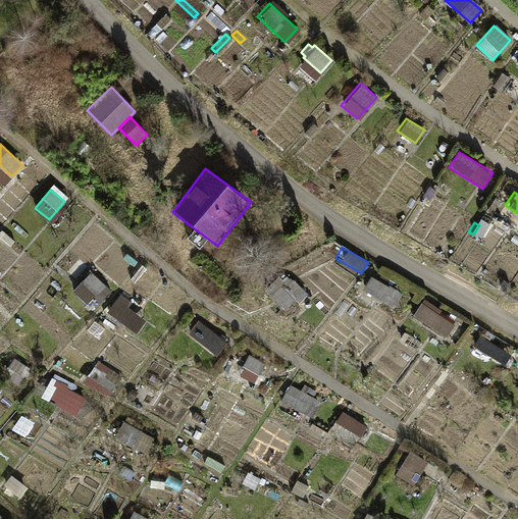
[(106,287),(91,272),(74,291),(90,305),(106,287)]
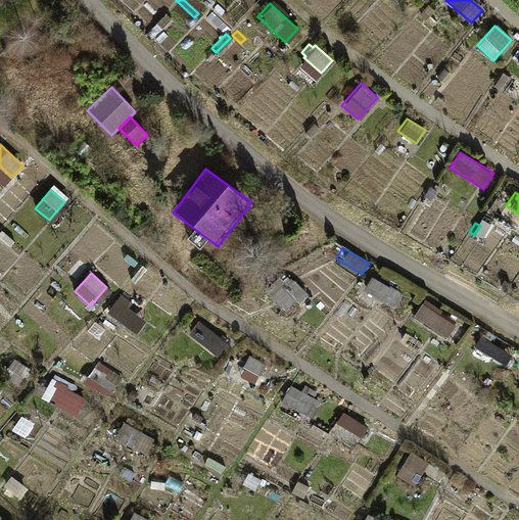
[(405,293),(373,276),(364,291),(395,310),(405,293)]
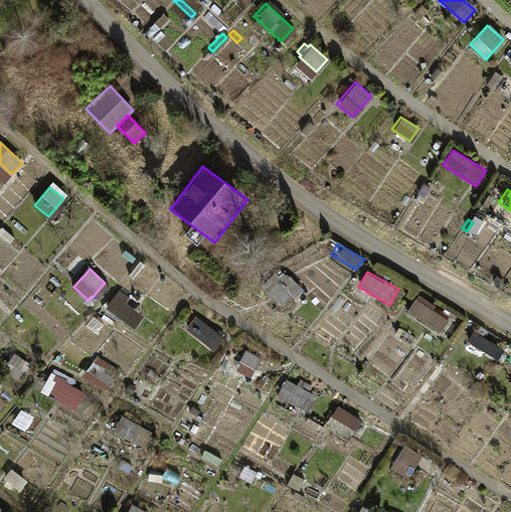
[(270,276),(261,285),(282,306),(291,298),(270,276)]
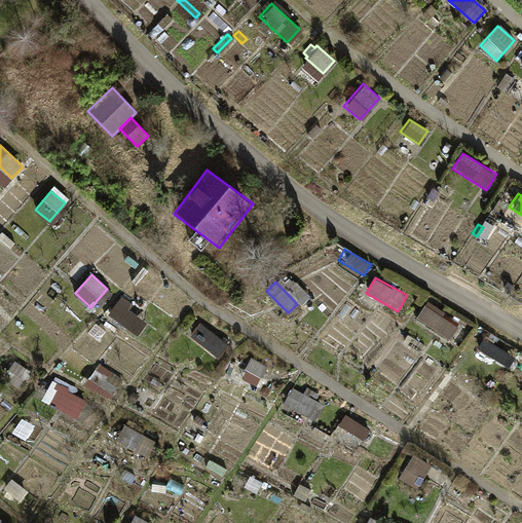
[(108,311),(139,326),(146,308),(116,295),(108,311)]
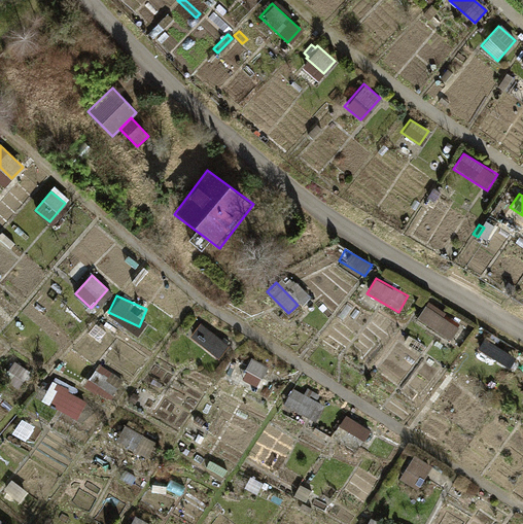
[(460,326),(426,305),(416,321),(450,343),(460,326)]
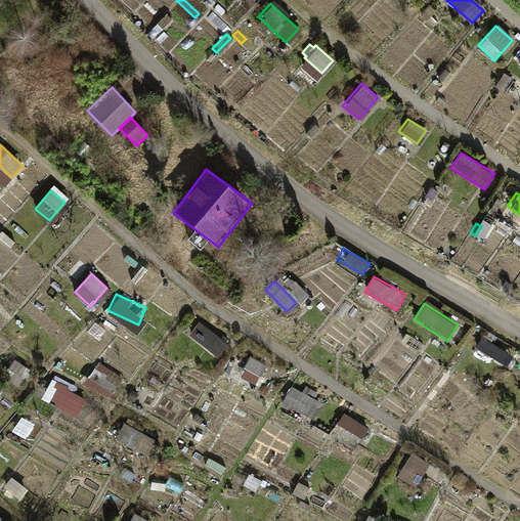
[(228,344),(199,322),(188,337),(219,358),(228,344)]
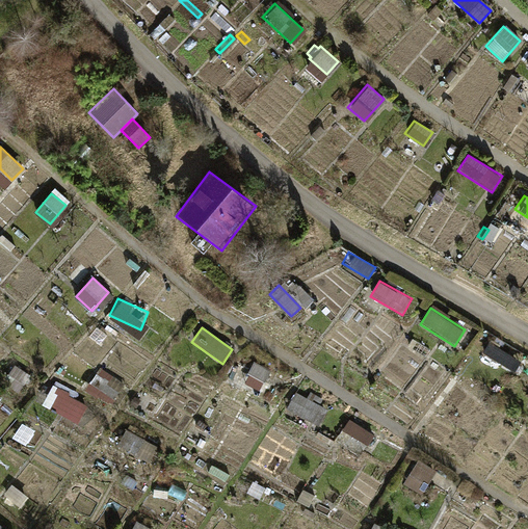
[(507,352),(487,341),(481,352),(501,364),(507,352)]
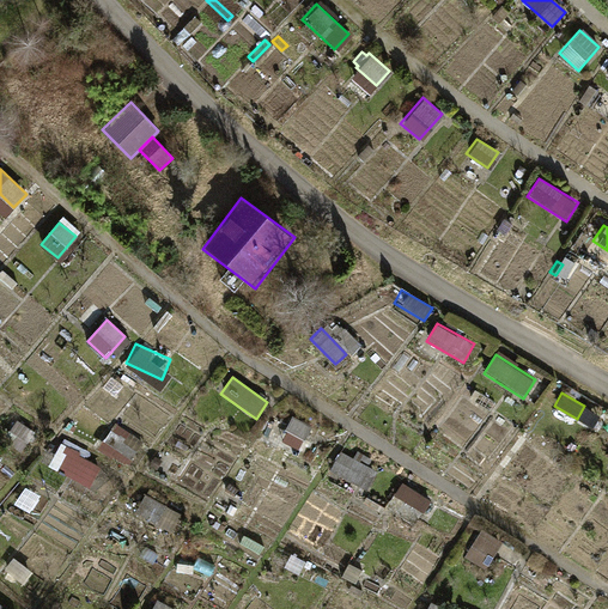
[(603,421),(589,414),(581,430),(595,438),(603,421)]
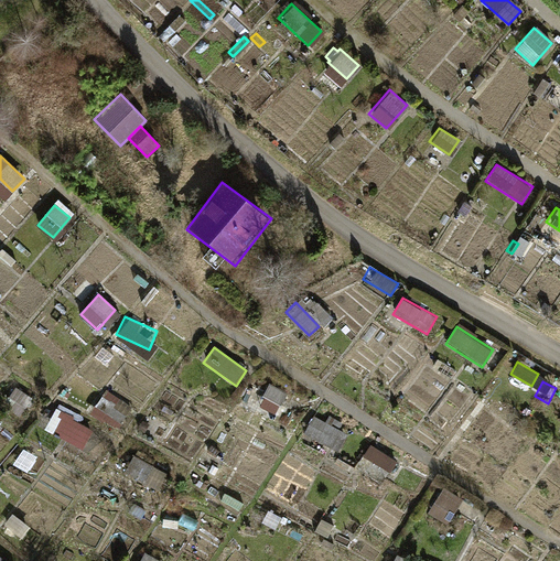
[(292,395),(270,383),(262,397),(284,409),(292,395)]
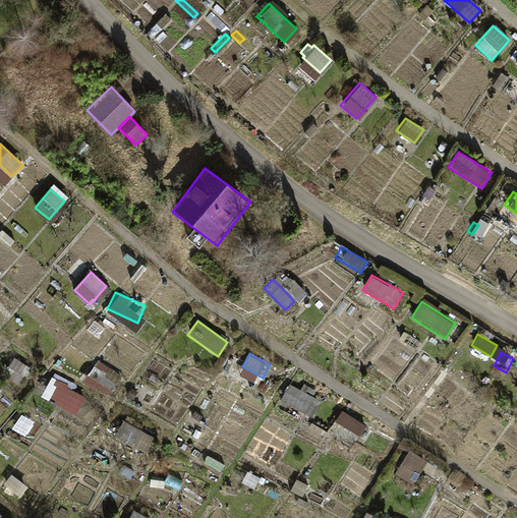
[(24,363),(12,355),(6,365),(17,373),(24,363)]
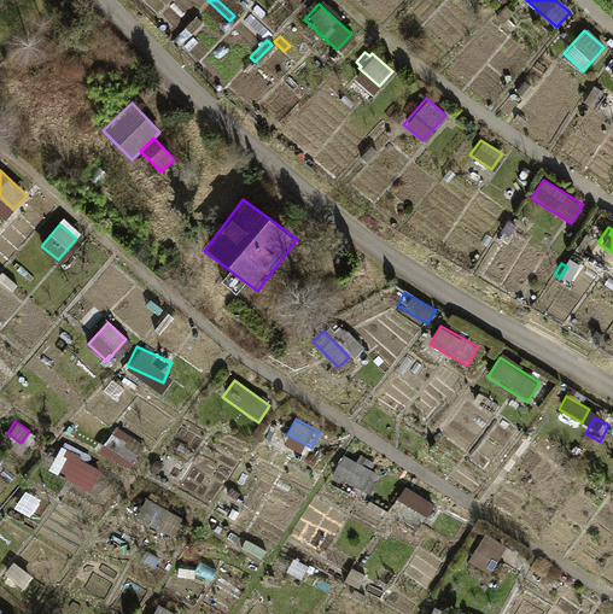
[(144,444),(114,427),(103,445),(133,462),(144,444)]
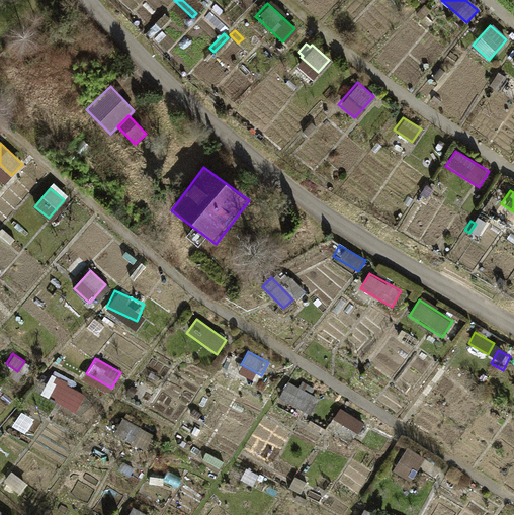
[(51,375),(40,394),(74,412),(84,394),(51,375)]
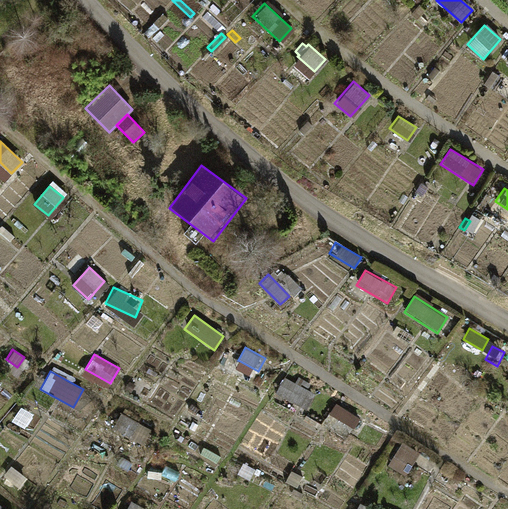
[(286,377),(277,391),(307,411),(316,397),(286,377)]
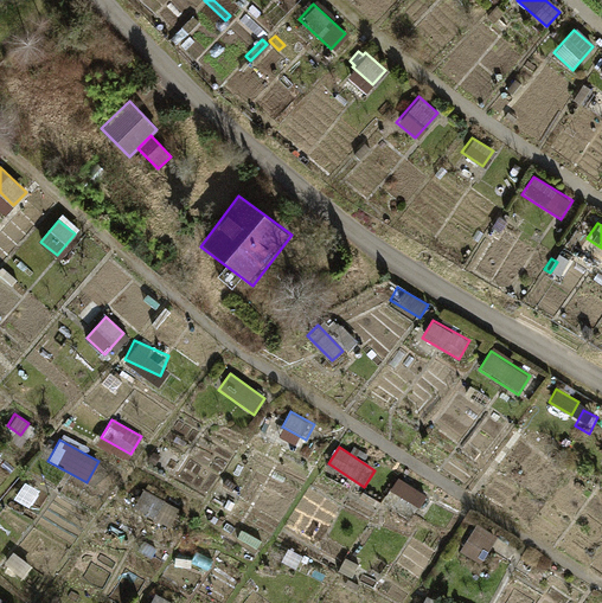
[(401,480),(394,491),(423,510),(430,499),(401,480)]
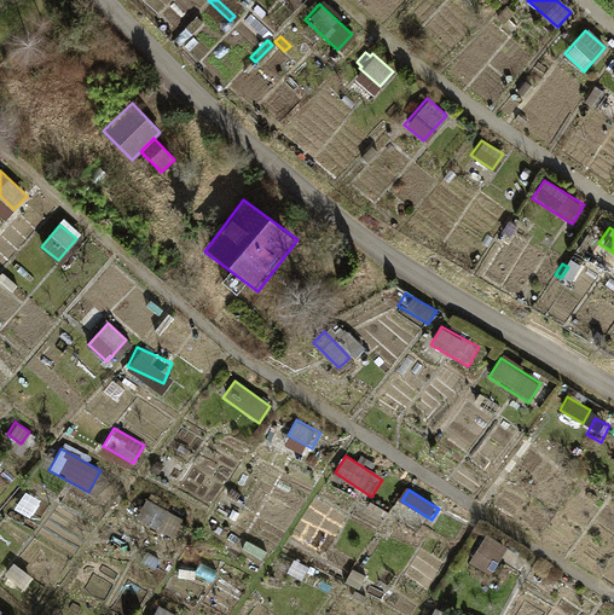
[(144,498),(135,518),(160,528),(168,508),(144,498)]
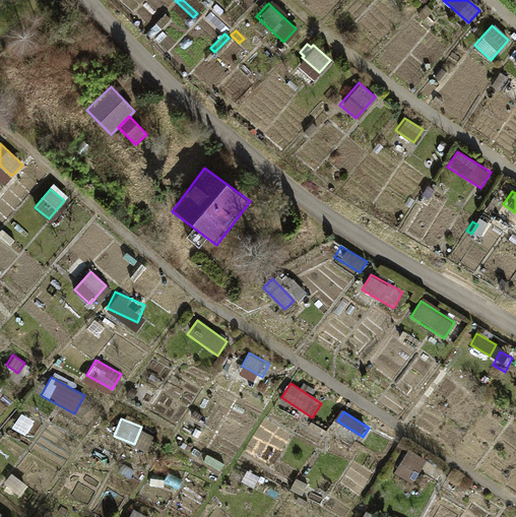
[(345,430),(336,425),(332,431),(341,437),(345,430)]
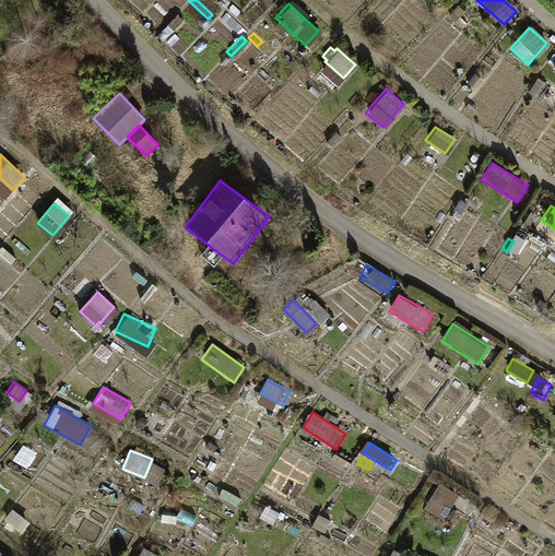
[(459,501),(439,487),(423,510),(444,524),(459,501)]
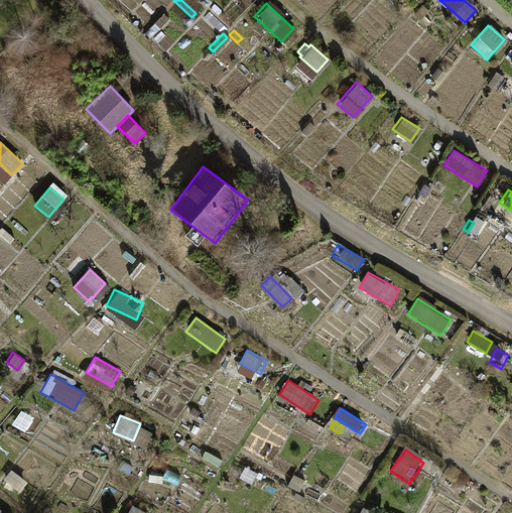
[(304,481),(293,476),(288,488),(299,492),(304,481)]
